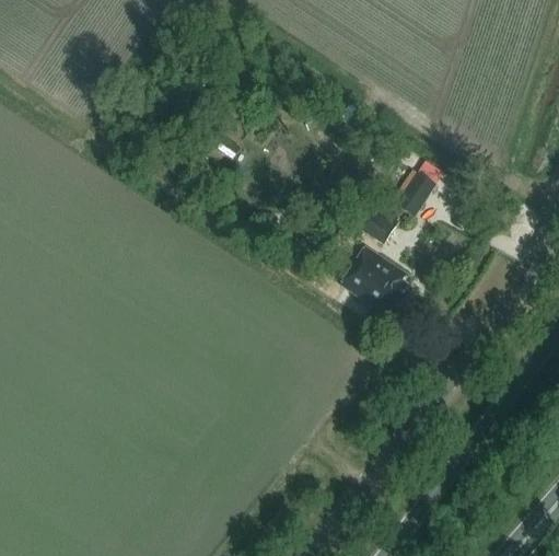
[(226,136),(218,148),(232,159),(241,146),(226,136)]
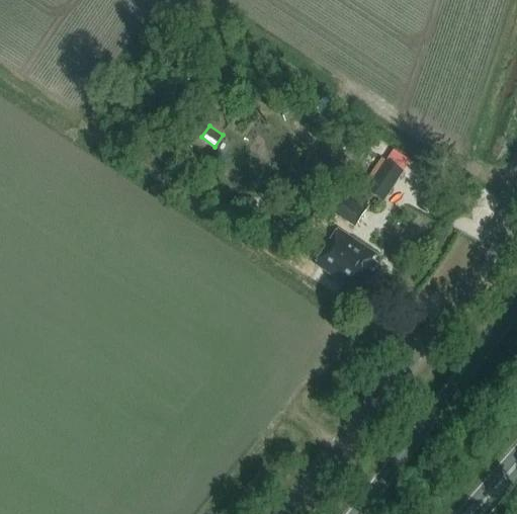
[(383,200),(404,170),(384,157),(364,187),(383,200)]
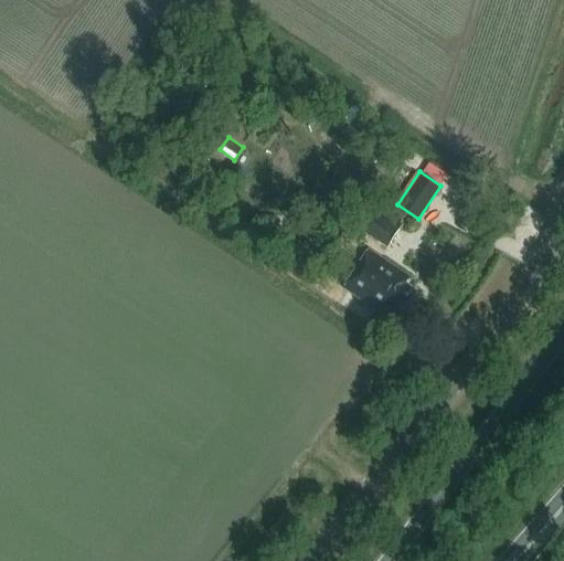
[(375,211),(364,230),(386,244),(398,225),(375,211)]
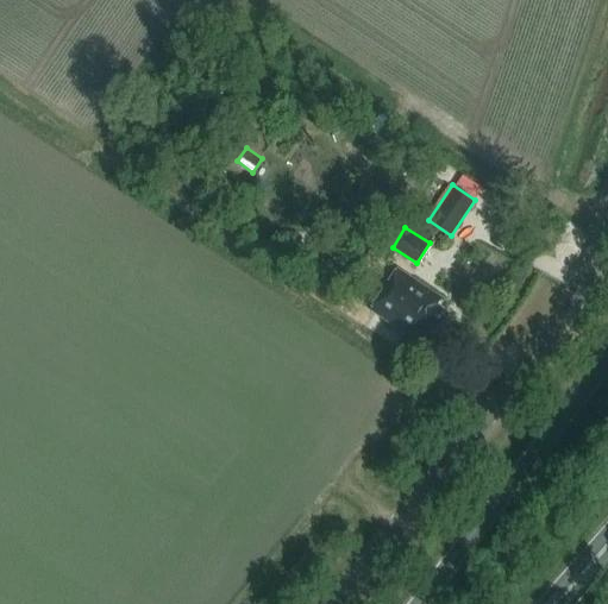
[(286,230),(286,239),(298,240),(299,231),(286,230)]
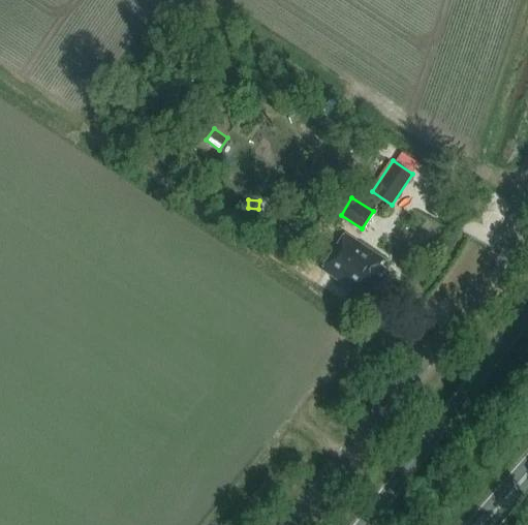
[(347,234),(329,261),(323,269),(362,294),(371,279),(377,283),(387,269),(382,265),(385,259),(347,234)]
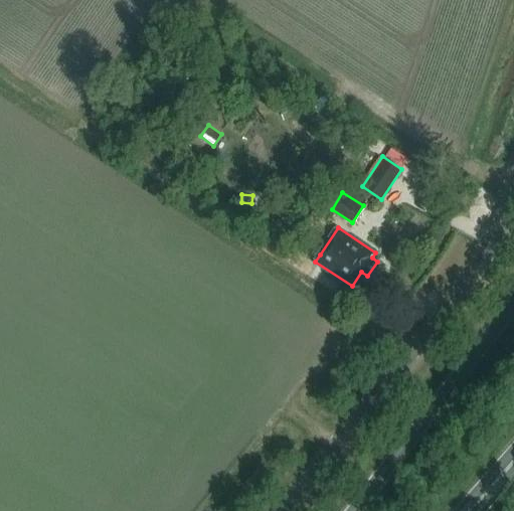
All buildings are outlined.
